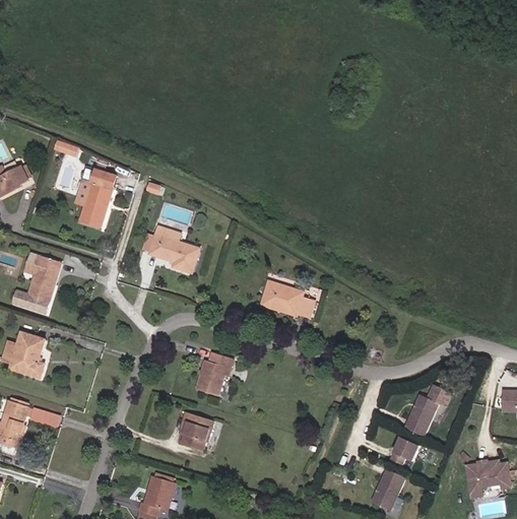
[(66,153),(69,145),(59,141),(55,150),(66,153)]
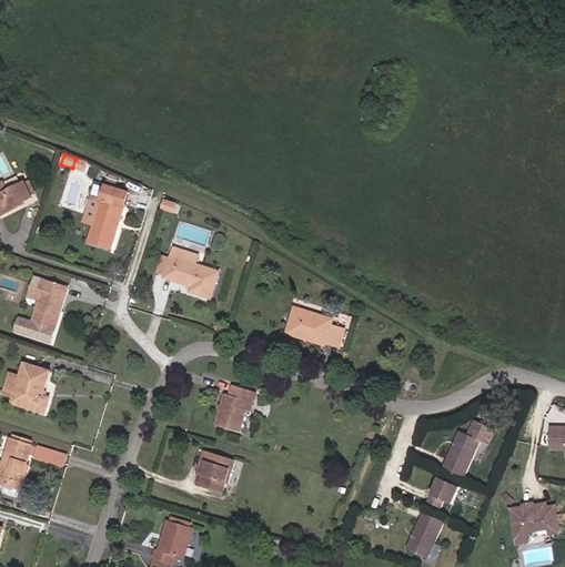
[(81,171),(84,161),(76,159),(72,168),(81,171)]
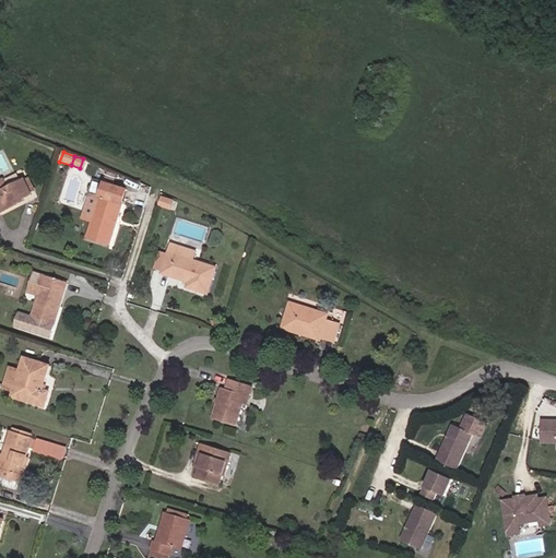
[(11,201),(28,191),(22,178),(6,187),(0,178),(0,211),(13,205),(11,201)]
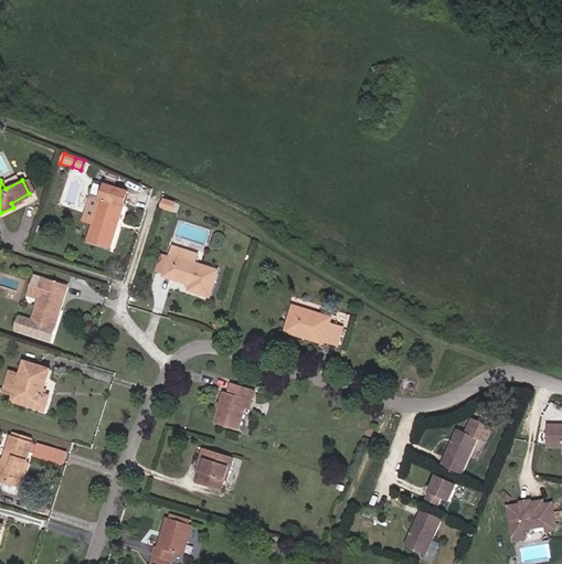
[(108,248),(127,191),(103,183),(97,198),(88,194),(81,221),(91,224),(85,240),(108,248)]
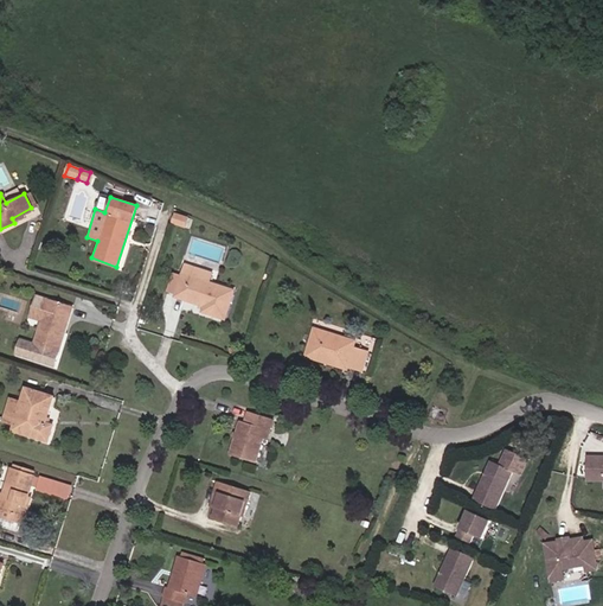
[(158,212),(161,202),(149,197),(148,202),(146,210),(151,211),(155,212),(158,212)]
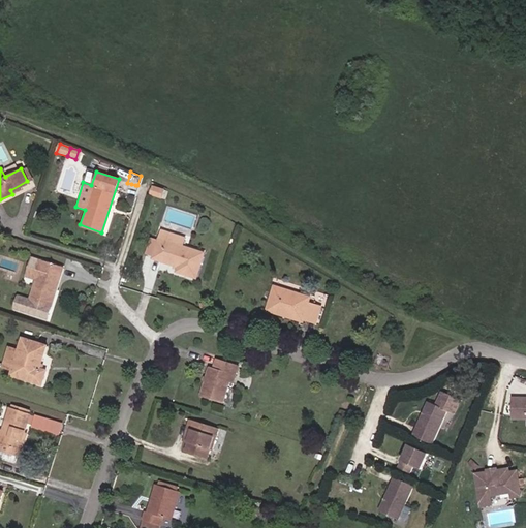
[(12,194),(21,189),(20,187),(28,183),(27,181),(10,190),(12,194)]
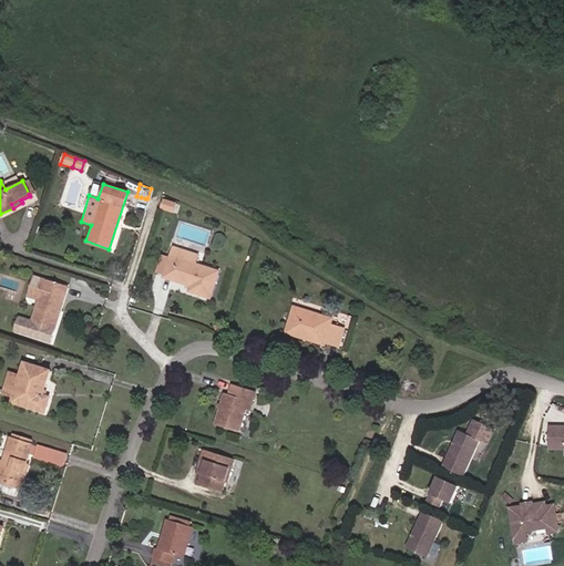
[(170,212),(173,202),(162,198),(159,207),(170,212)]
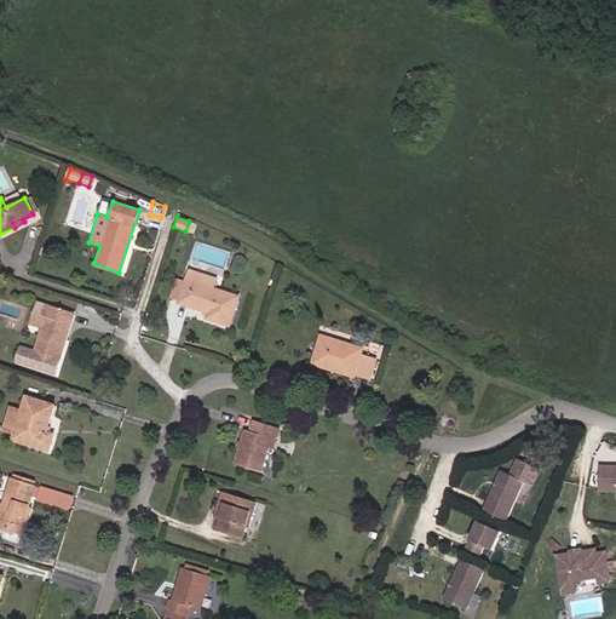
[(228,325),(237,296),(211,287),(214,279),(186,269),(183,282),(177,299),(177,302),(206,313),(205,317),(228,325)]
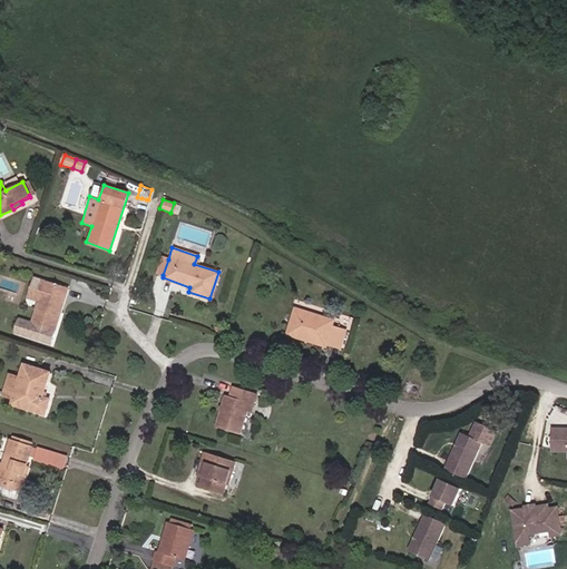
[(163,275),(168,260),(160,256),(155,272),(163,275)]
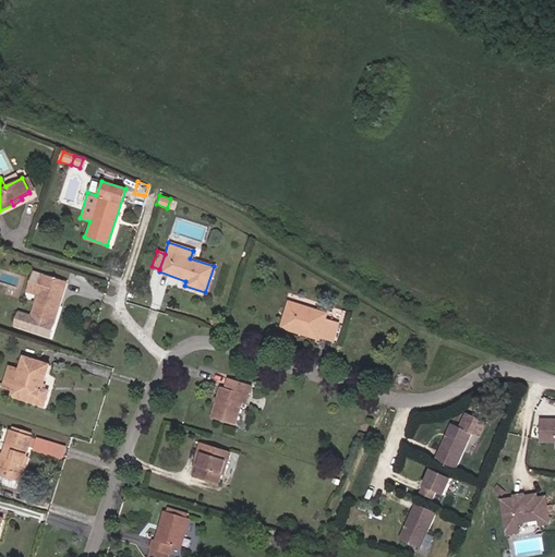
[(36,293),(41,275),(33,273),(26,291),(36,293)]
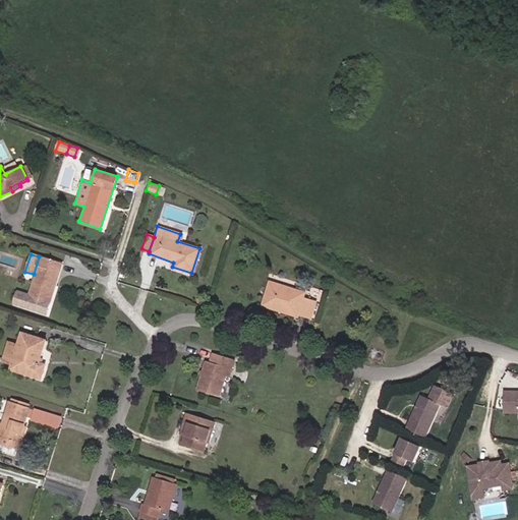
[(45,314),(54,285),(51,284),(58,263),(39,256),(34,274),(26,294),(15,291),(11,303),(45,314)]
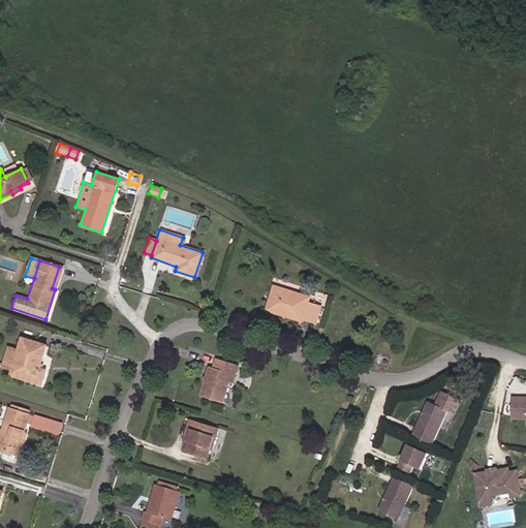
[(55,289),(61,268),(59,267),(52,288),(55,289)]
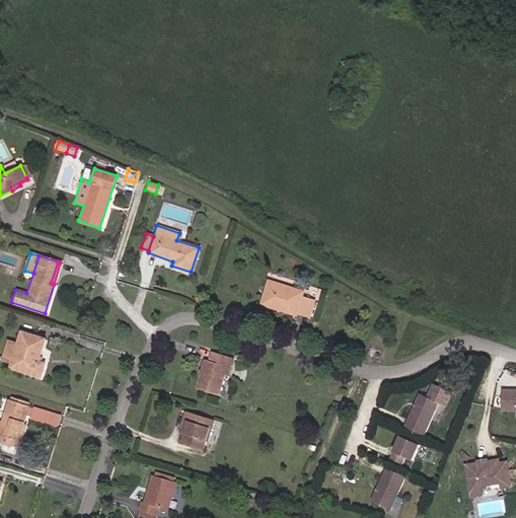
[(308,316),(313,300),(301,297),(302,293),(291,290),(292,288),(267,280),(260,304),(278,309),(279,307),(296,313),(308,316)]
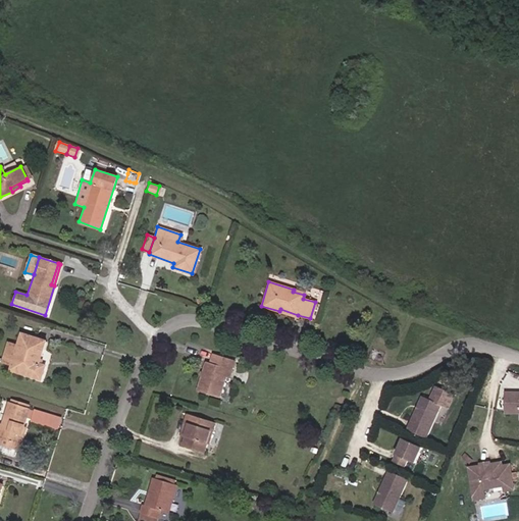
[(38,363),(44,341),(20,333),(16,345),(6,342),(0,362),(10,365),(9,369),(40,379),(44,365),(38,363)]
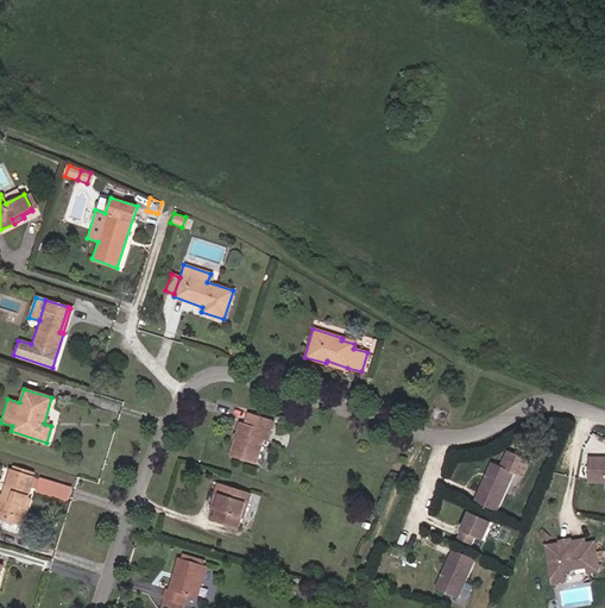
[(262,439),(264,430),(268,432),(272,420),(247,412),(244,422),(239,421),(228,456),(253,464),(262,439)]
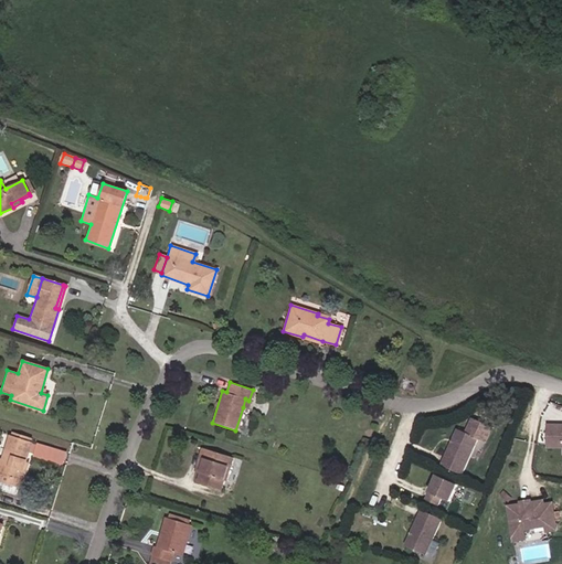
[(486,424),(470,417),(464,432),(455,428),(439,465),(459,474),(476,438),(478,439),(486,424)]
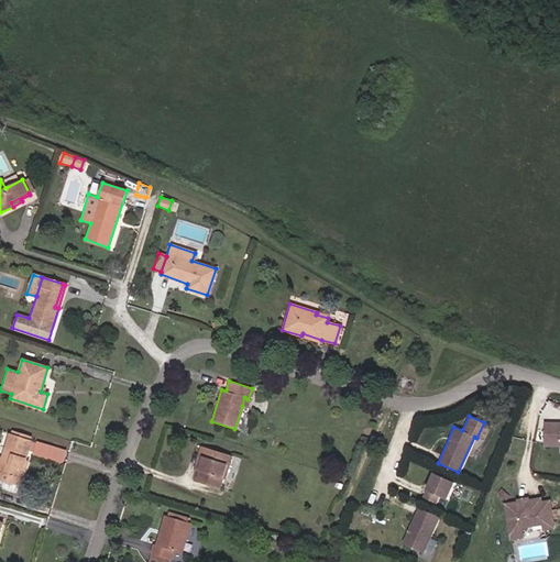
[(482,440),(489,425),(484,422),(476,438),(482,440)]
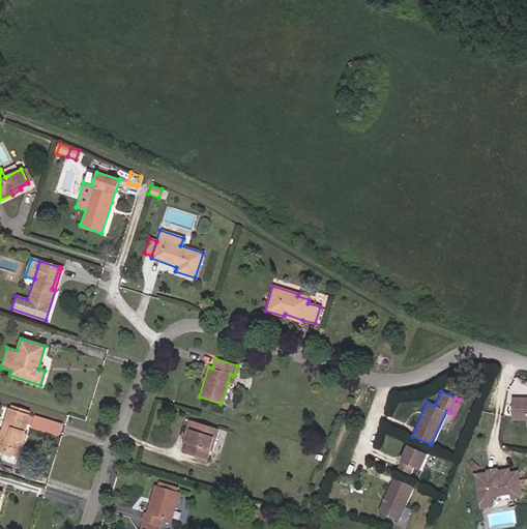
[(526,419),(526,398),(510,398),(510,419),(526,419)]
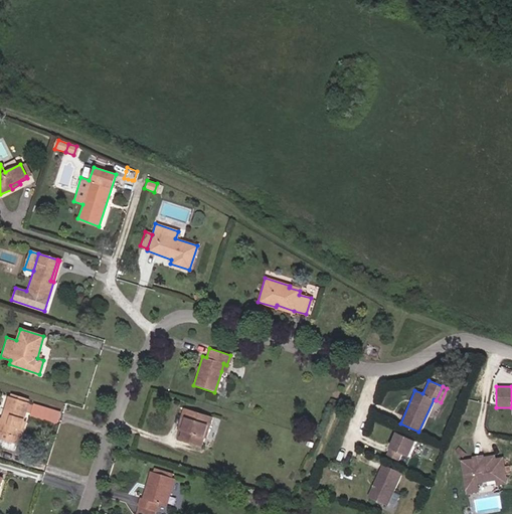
[(15,443),(27,403),(26,402),(9,397),(8,397),(1,418),(0,418),(0,446),(13,450),(15,443)]
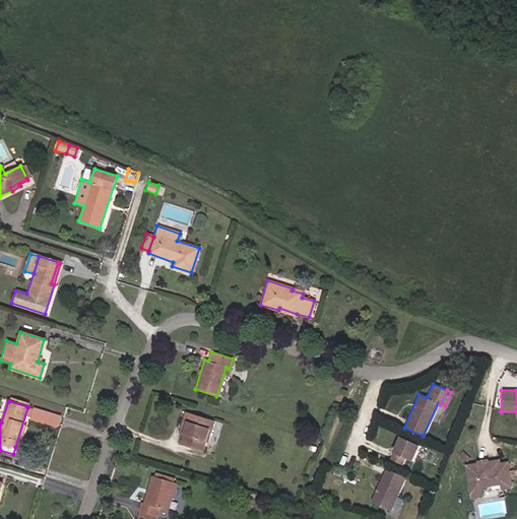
[(58,427),(62,413),(34,405),(29,418),(58,427)]
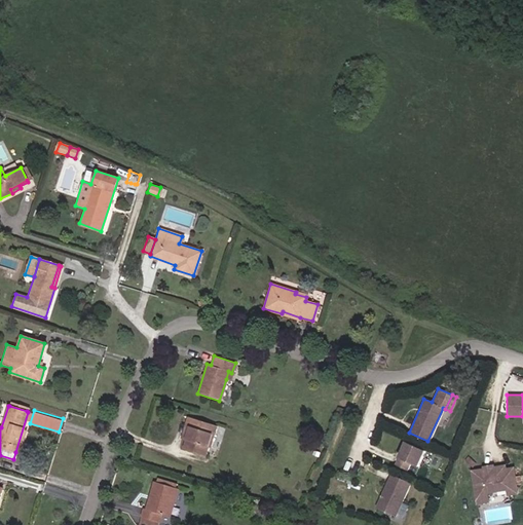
[(187,425),(189,417),(187,416),(180,439),(184,440),(185,440),(189,426),(187,425)]
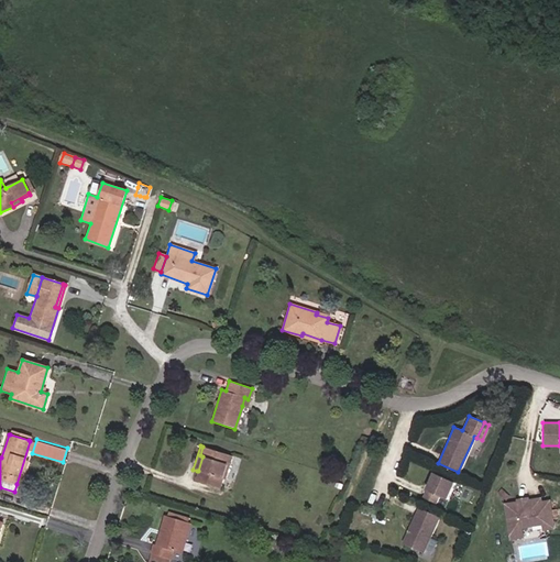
[(221,478),(226,464),(228,464),(231,455),(202,447),(200,455),(202,456),(198,471),(197,471),(195,480),(219,487),(221,478)]
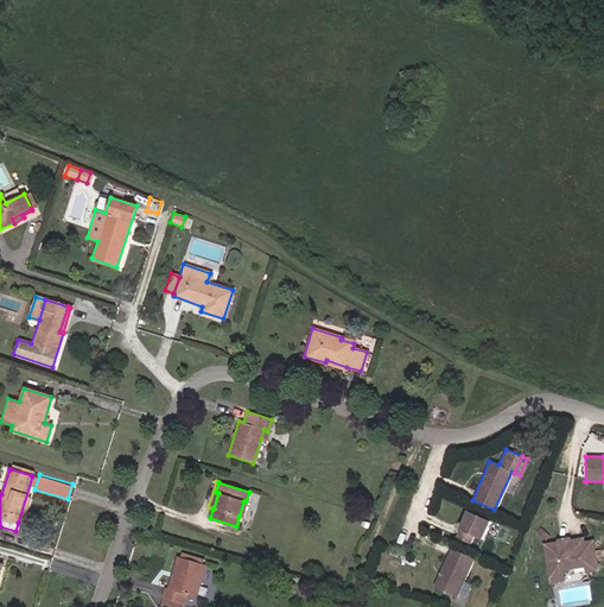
[(481,539),(489,520),(466,510),(455,537),(468,543),(472,536),(481,539)]
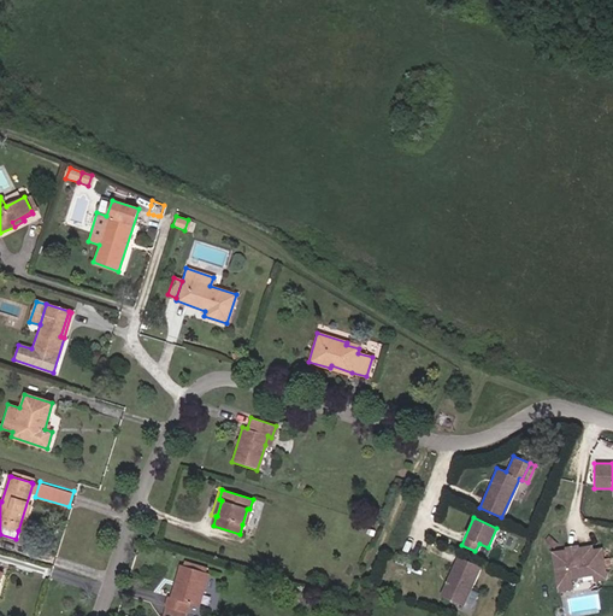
[(605,579),(600,549),(591,550),(590,546),(577,549),(576,551),(567,553),(565,550),(552,552),(558,591),(571,588),(569,578),(594,574),(594,580),(605,579)]
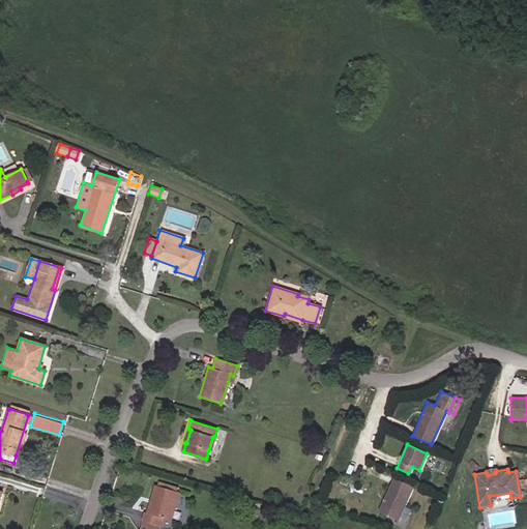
[(397,520),(412,486),(392,477),(377,511),(397,520)]
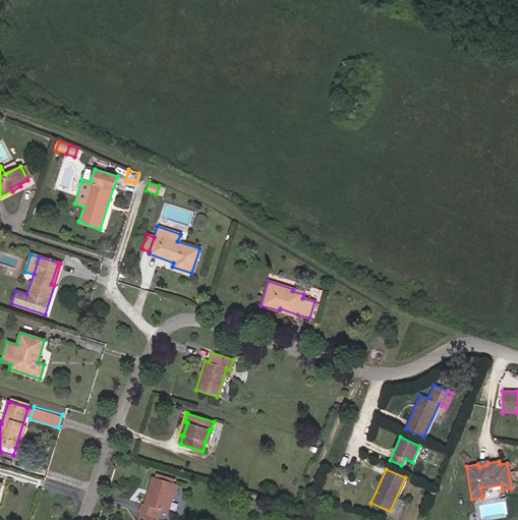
[(174,479),(155,473),(154,477),(173,482),(174,479)]
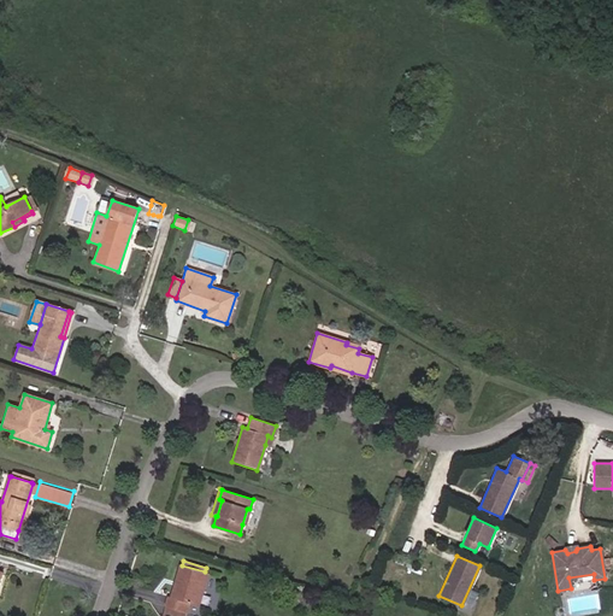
[(198,605),(207,573),(205,572),(182,565),(180,564),(170,597),(166,596),(163,605),(186,612),(188,603),(198,605)]
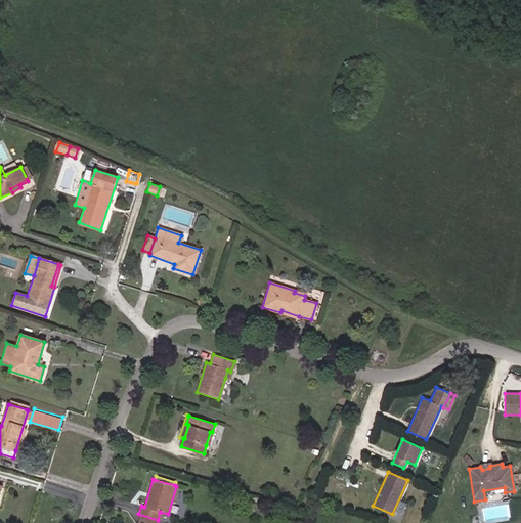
[(402,514),(406,502),(401,500),(397,512),(402,514)]
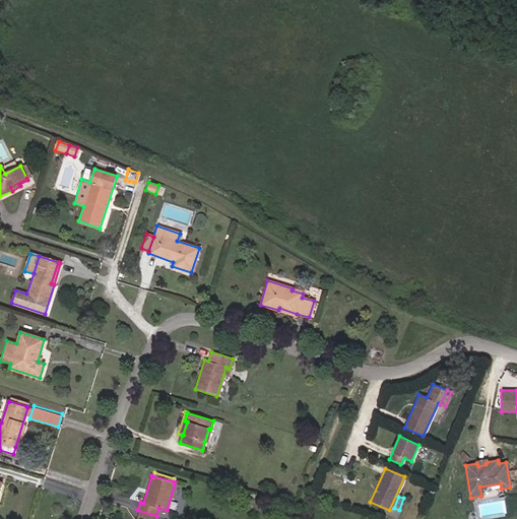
[(136,518),(154,518),(156,516),(137,510),(135,518),(136,518)]
